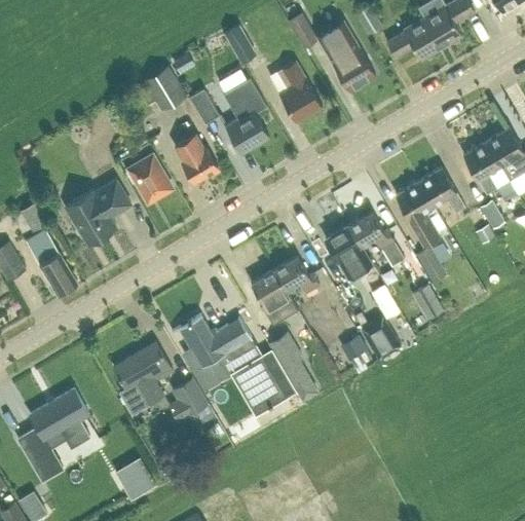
[(441,0),(437,0),(419,10),(425,21),(434,35),(442,48),(450,44),(454,46),(459,43),(459,38),(462,37),(456,26),(475,14),(466,0),(459,0),(446,8),(441,0)]
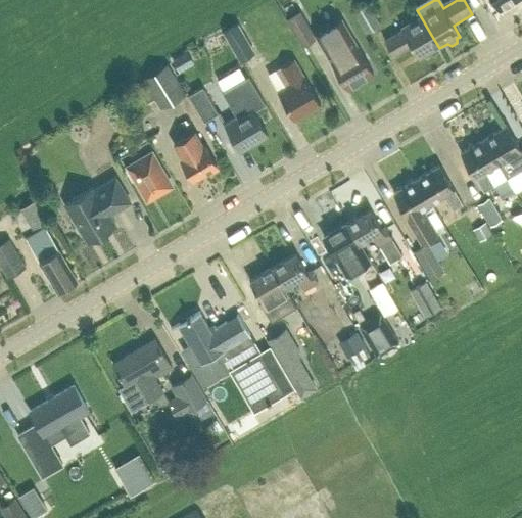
[(353,15),(366,36),(380,28),(368,6),(353,15)]
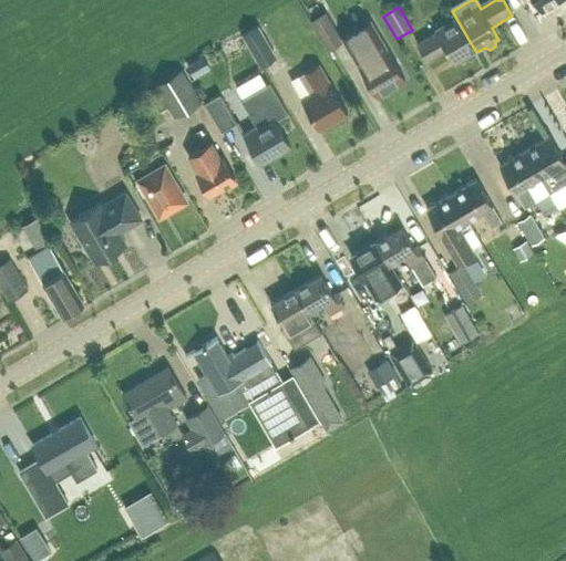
[(312,24),(329,54),(342,45),(326,17),(312,24)]
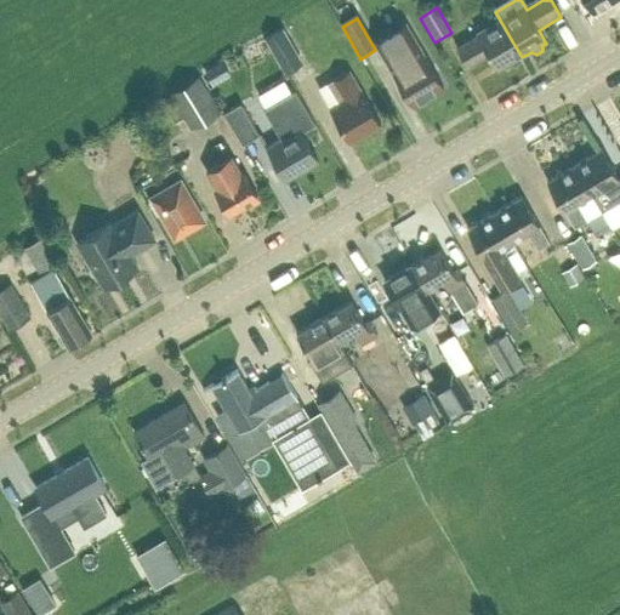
[(512,41),(502,24),(478,39),(479,40),(458,53),(468,70),(490,58),(498,72),(522,57),(512,41)]
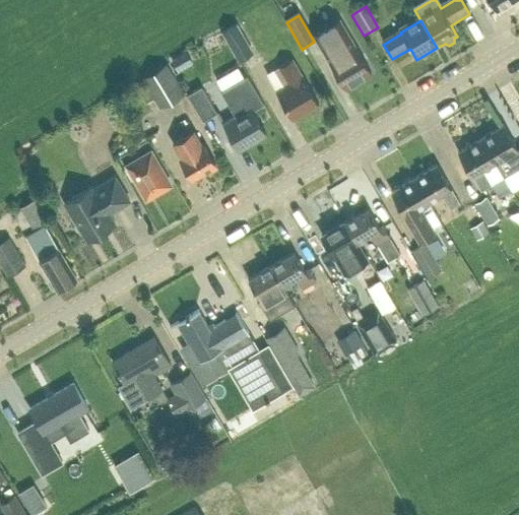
[(330,64),(329,65),(345,92),(372,76),(340,22),(326,31),(336,48),(325,55),(330,64)]
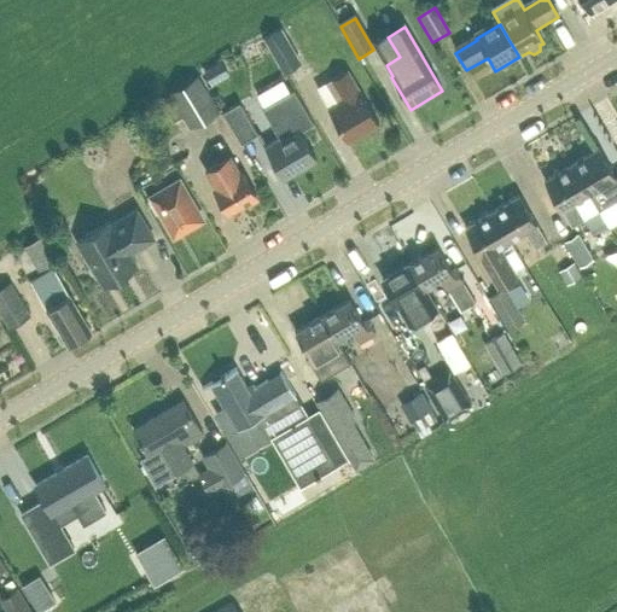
[(281,33),(265,42),(284,76),(301,66),(281,33)]
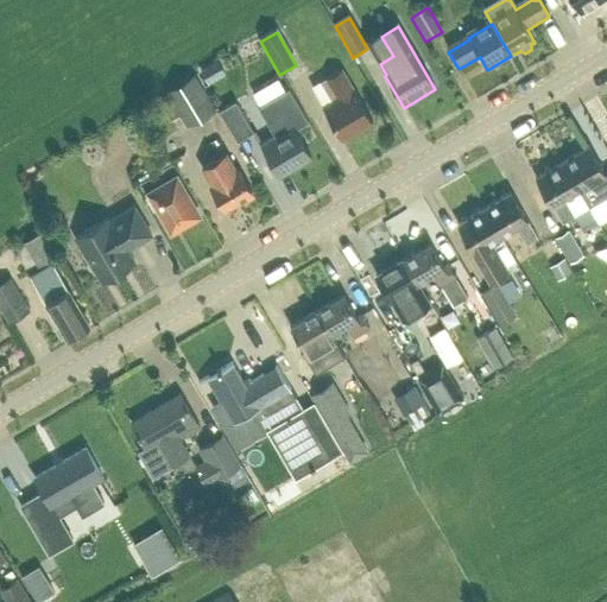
[(342,145),(373,126),(343,74),(321,87),(327,97),(333,94),(339,105),(324,113),(342,145)]
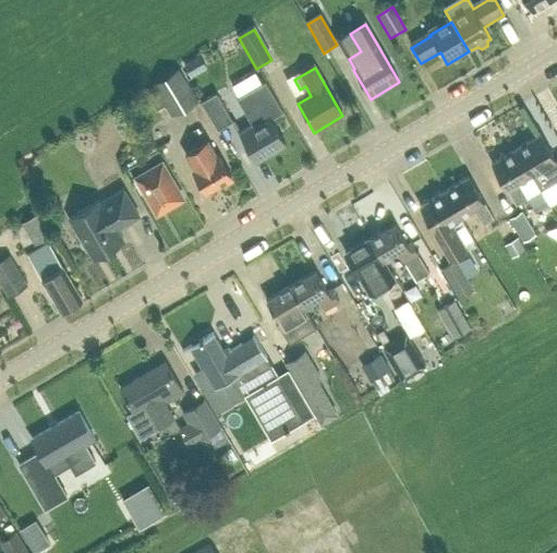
[(200,104),(181,72),(153,88),(171,120),(200,104)]
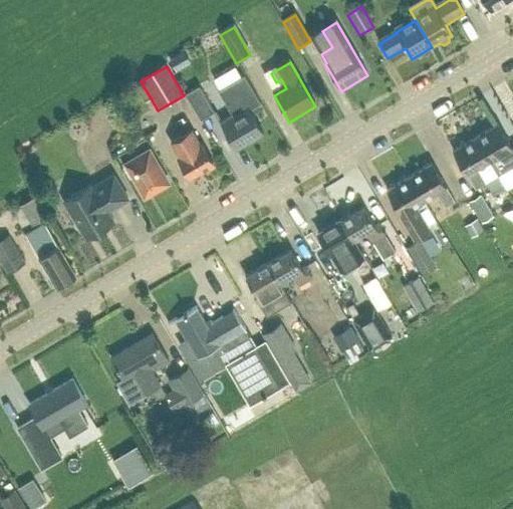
[(238,153),(264,138),(249,112),(261,105),(245,78),(219,93),(234,118),(222,125),(238,153)]
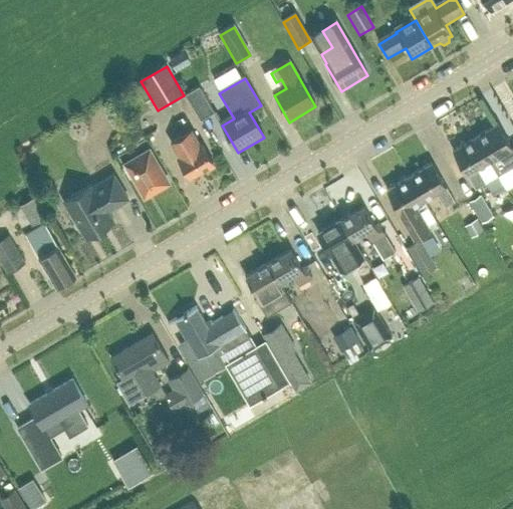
[(200,89),(186,97),(201,122),(215,114),(200,89)]
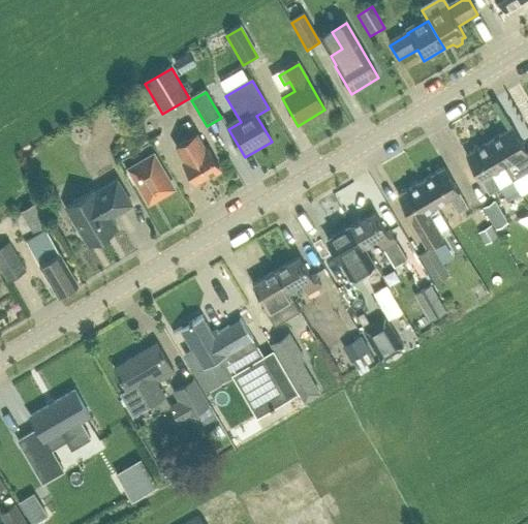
[(490,145),(504,170),(518,162),(526,177),(527,176),(527,155),(514,130),(490,145)]
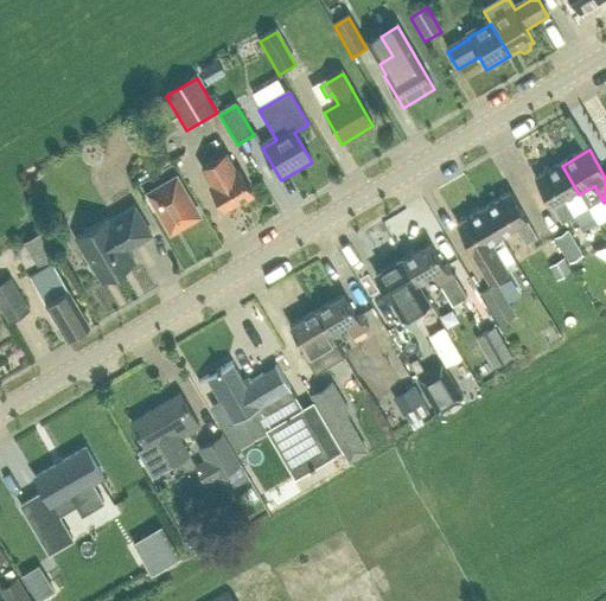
[(253,197),(240,174),(238,176),(228,158),(203,172),(214,190),(212,191),(225,213),(253,197)]
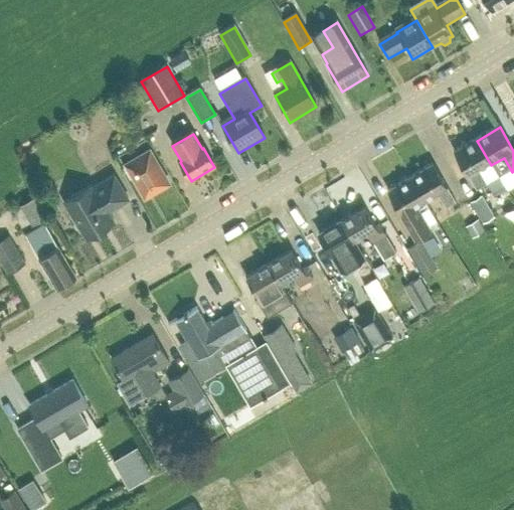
[(491,165),(477,141),(455,154),(477,192),(487,186),(479,172),(491,165)]
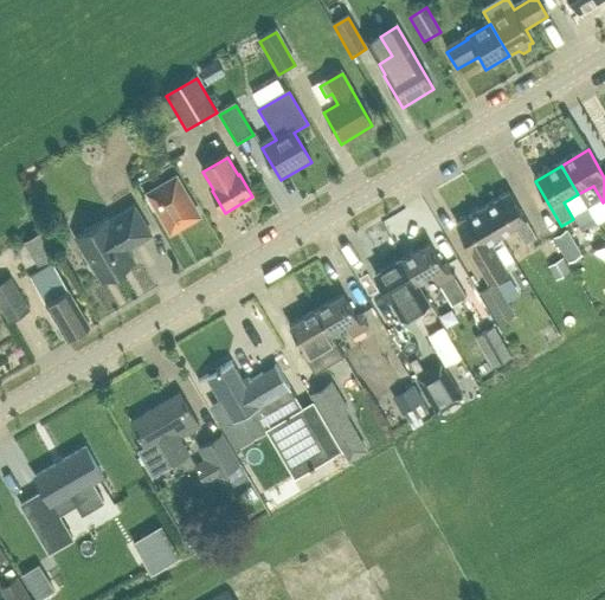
[(172,234),(198,219),(177,181),(149,197),(149,198),(146,200),(153,213),(158,211),(172,234)]
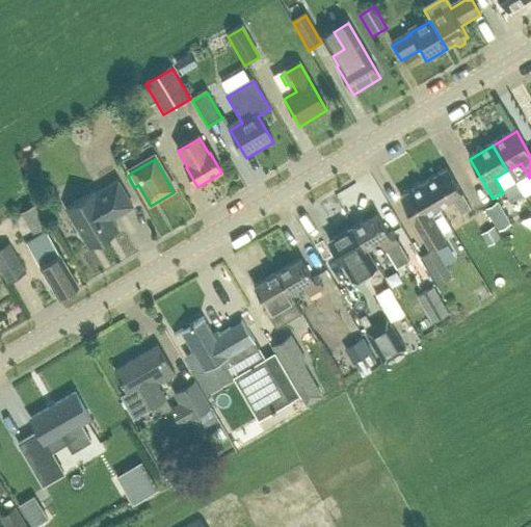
[(424,186),(439,211),(452,204),(460,218),(472,212),(448,172),(424,186)]
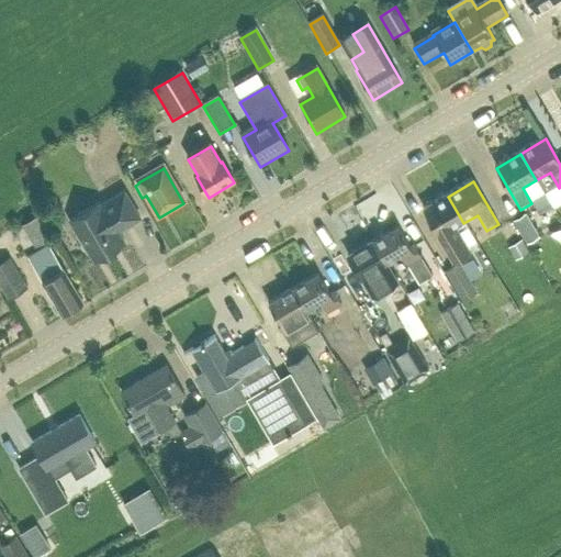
[(118,234),(141,221),(124,195),(102,208),(100,205),(70,223),(94,264),(125,245),(118,234)]
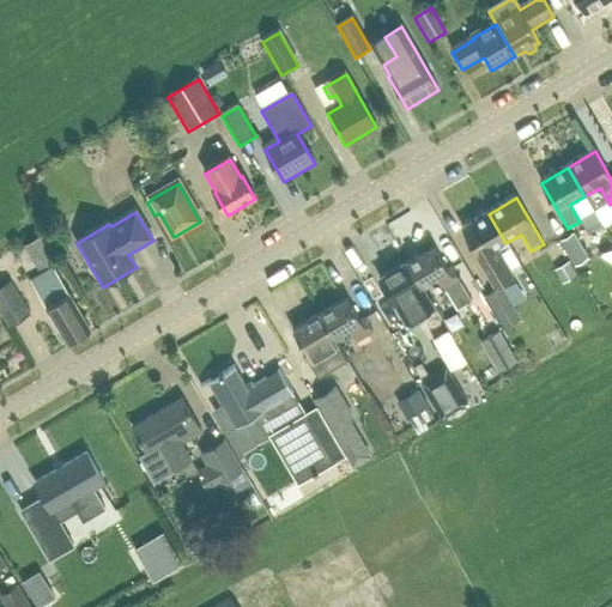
[(506,243),(489,214),(461,230),(489,277),(495,289),(514,278),(497,249),(506,243)]
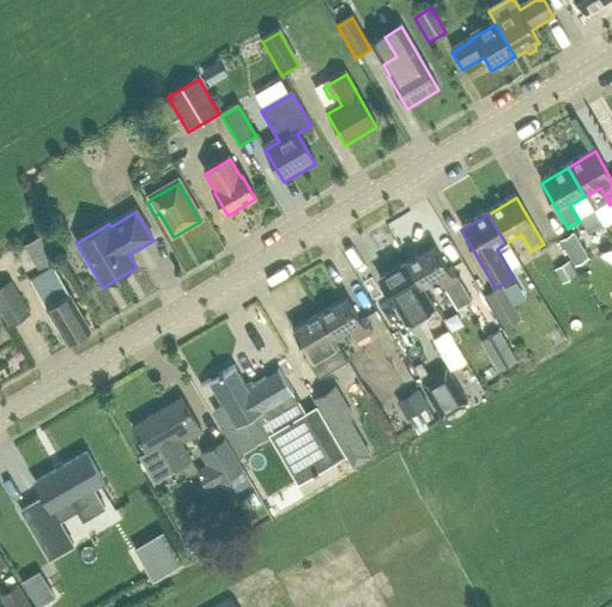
[(561,243),(575,268),(588,260),(574,235),(561,243)]
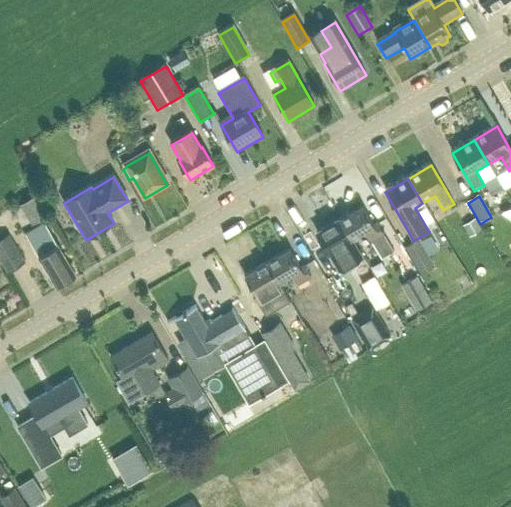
[(340,222),(352,241),(365,234),(371,245),(384,237),(378,226),(374,228),(363,209),(340,222)]
